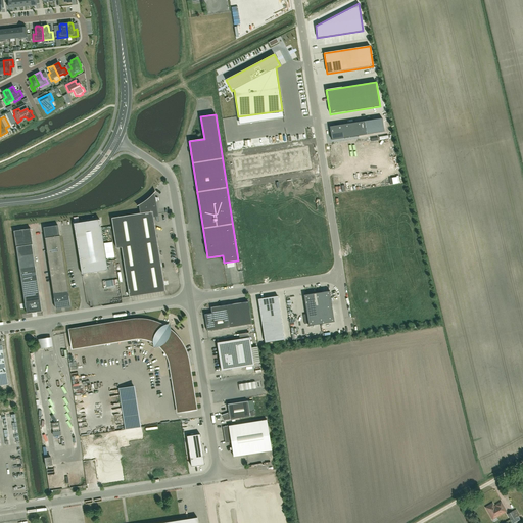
[(329,127),(332,140),(368,135),(365,121),(329,127)]
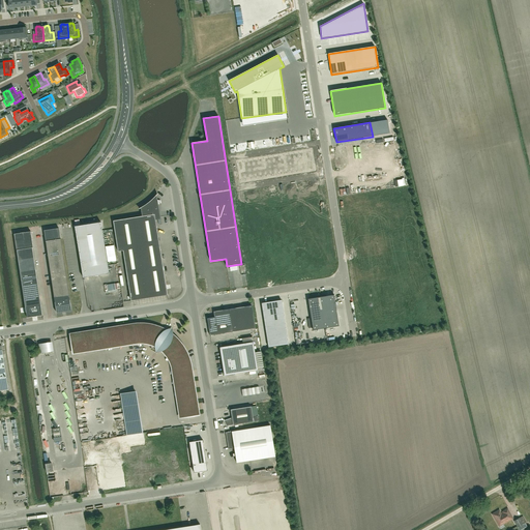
[(310,142),(235,147),(238,181),(313,175),(310,142)]
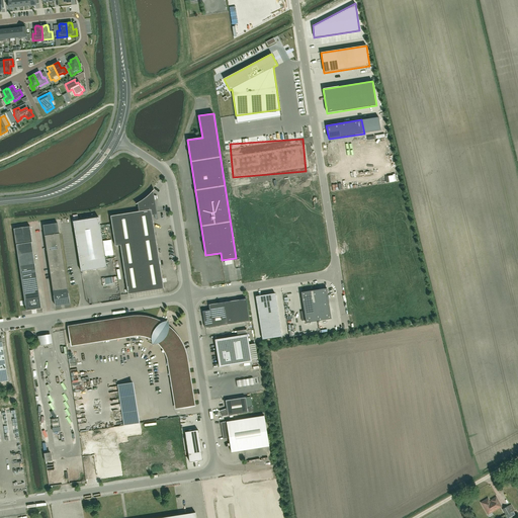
[(120,245),(128,294),(164,288),(152,216),(157,214),(153,190),(152,191),(151,192),(150,194),(149,195),(147,196),(146,197),(144,198),(142,200),(141,201),(138,203),(139,211),(110,216),(115,246),(120,245)]
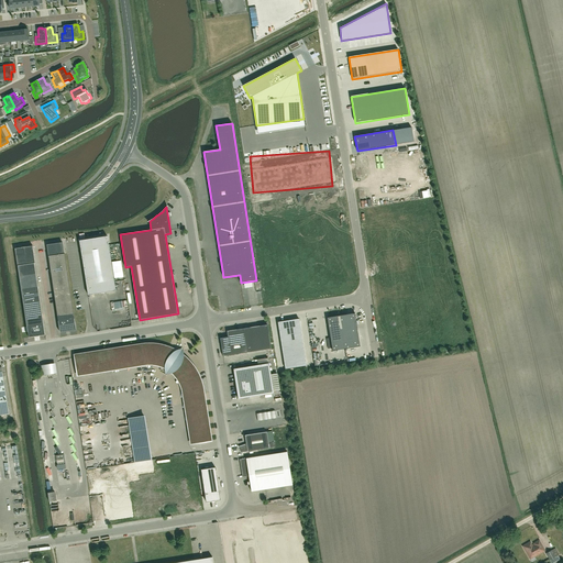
[(79,241),(88,295),(121,290),(118,267),(112,268),(107,236),(79,241)]
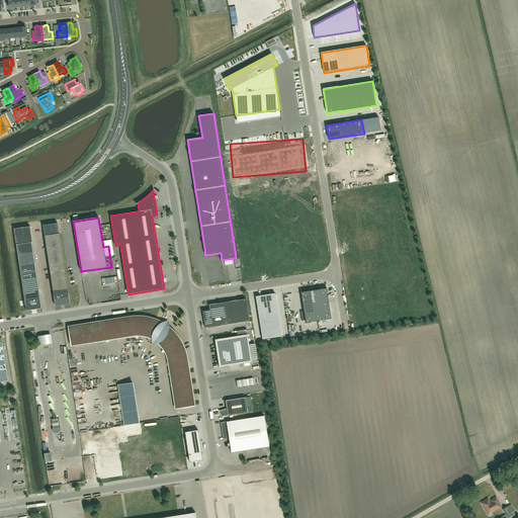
[(56,305),(71,303),(61,237),(58,222),(42,224),(46,240),(56,305)]
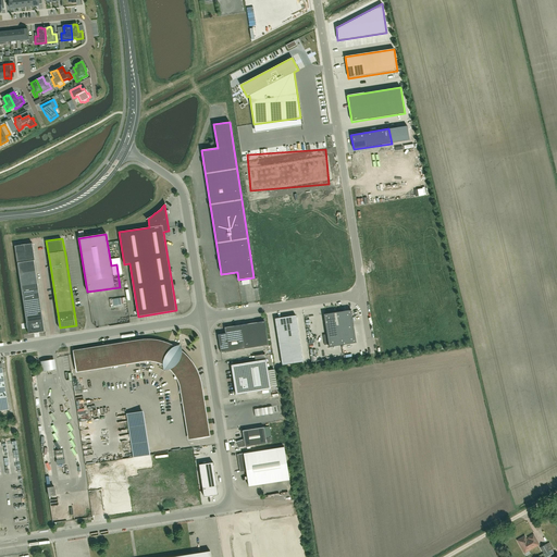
[(28,333),(45,331),(34,260),(35,260),(33,244),(15,246),(17,263),(28,333)]
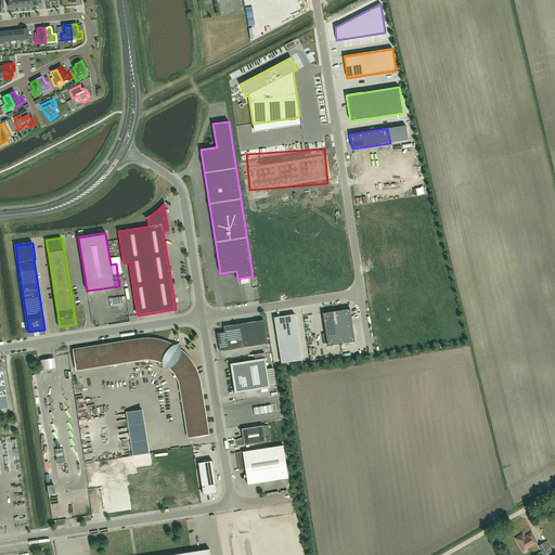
[(350,309),(322,313),(327,346),(356,341),(350,309)]
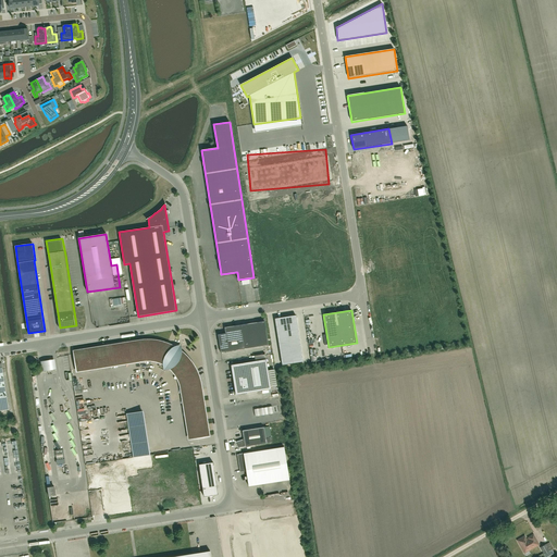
[(304,361),(296,316),(275,319),(282,364),(304,361)]
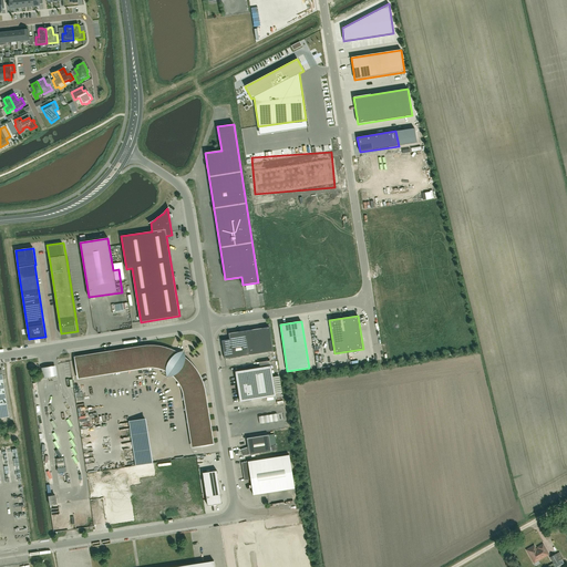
[(228,333),(229,337),(229,339),(222,341),(225,359),(272,351),(269,327),(228,333)]
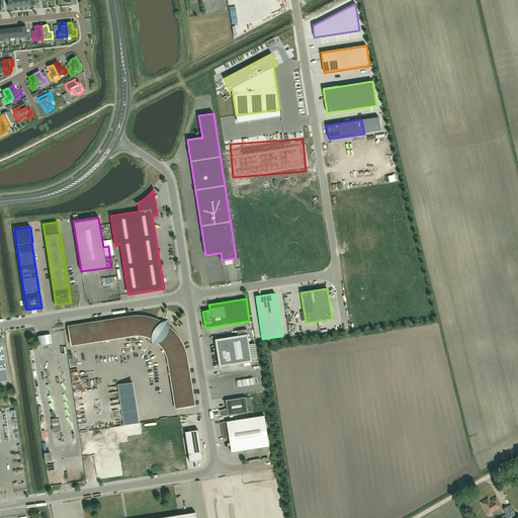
[(168,355),(169,361),(171,373),(177,408),(193,406),(188,371),(186,357),(183,350),(183,348),(181,345),(177,338),(173,332),(169,328),(167,327),(166,322),(161,323),(157,321),(154,320),(148,318),(144,317),(137,316),(133,316),(67,327),(70,343),(134,333),(136,333),(142,333),(144,334),(149,335),(150,336),(155,338),(158,341),(160,343),(163,347),(167,353),(167,354),(168,355)]
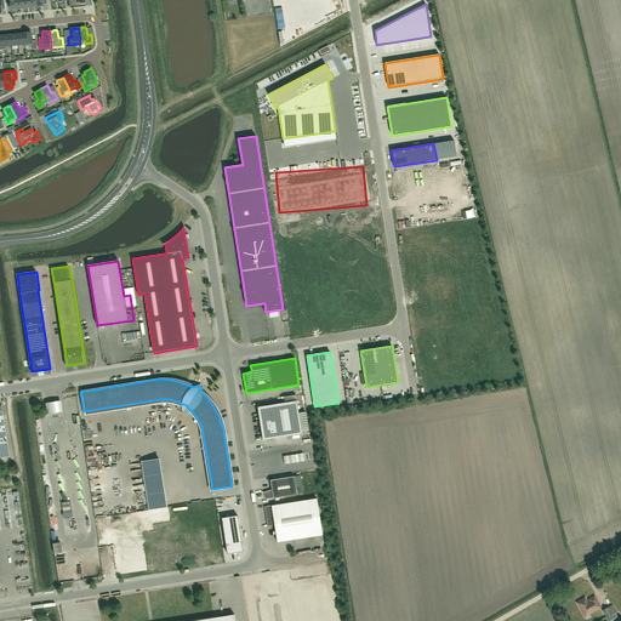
[(45,402),(47,412),(63,410),(61,399),(45,402)]
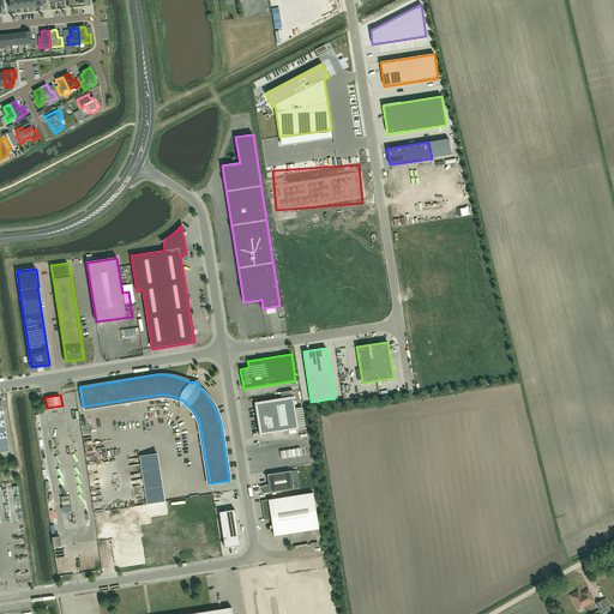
[(293,397),(268,401),(269,407),(256,409),(260,435),(299,429),(293,397)]
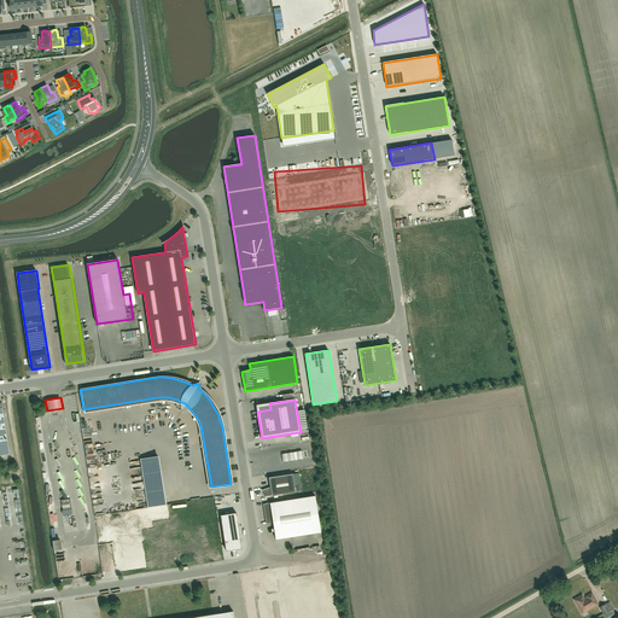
[(308,450),(281,454),(283,462),(309,458),(308,450)]
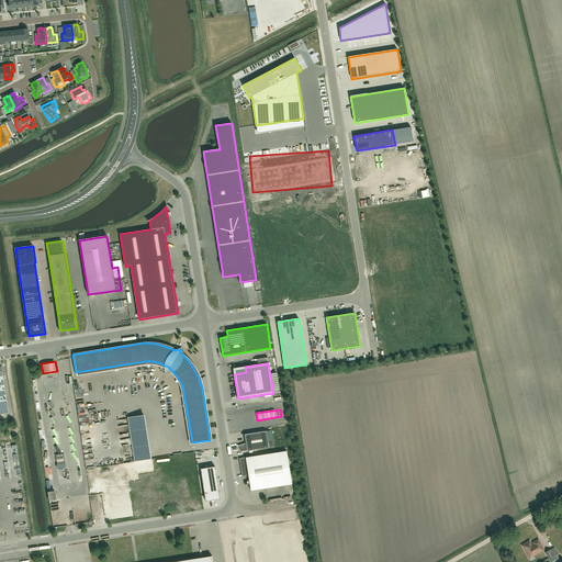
[(146,413),(130,415),(136,461),(154,459),(146,413)]
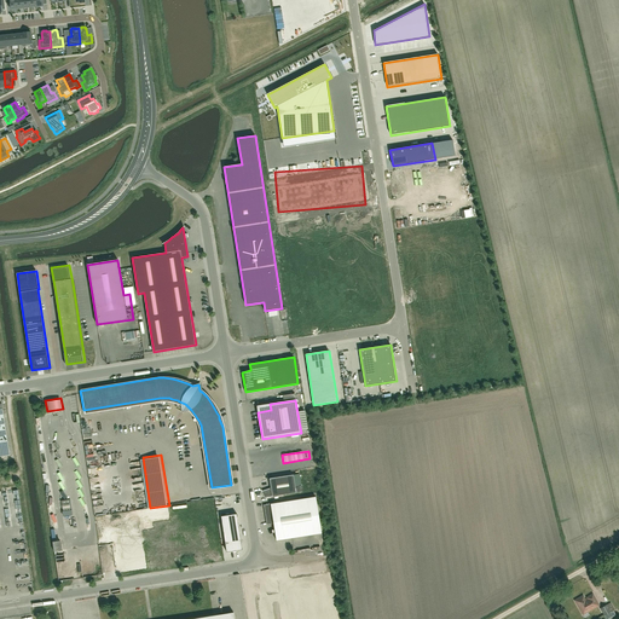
[(265,498),(272,497),(296,492),(293,475),(270,479),(271,489),(262,491),(265,498)]
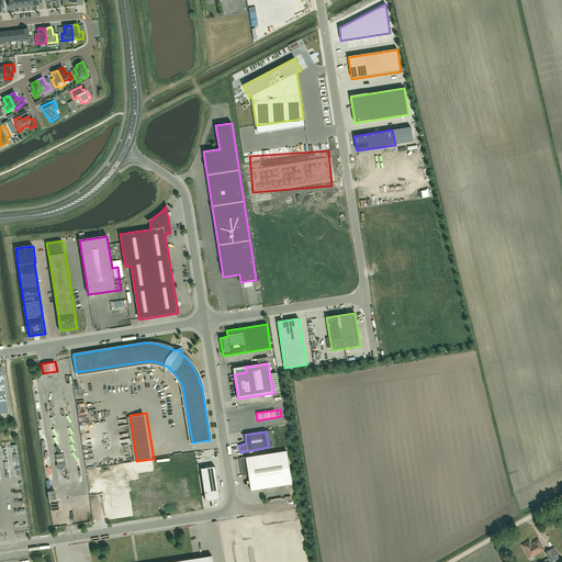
[(287,451),(239,459),(242,476),(248,475),(250,491),(292,484),(287,451)]
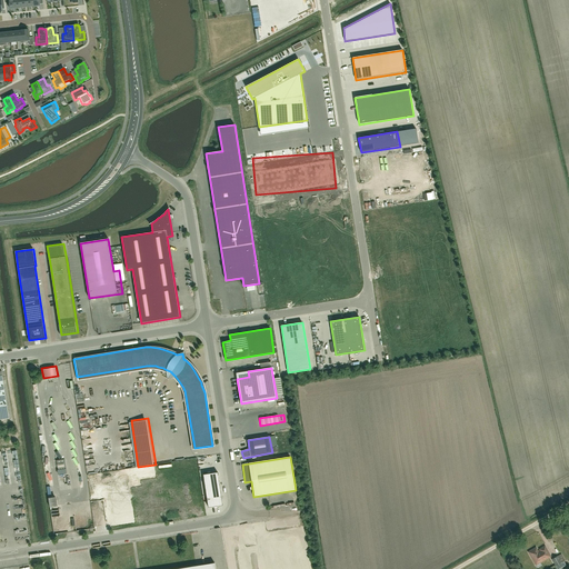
[(222,506),(218,472),(203,475),(208,508),(222,506)]
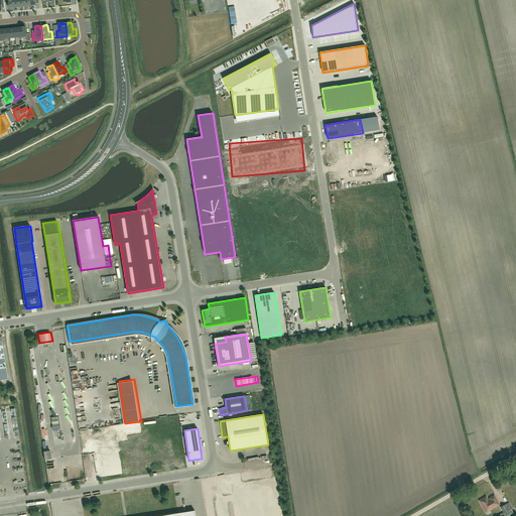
[(241,492),(211,497),(214,515),(275,515),(269,475),(239,481),(241,492)]
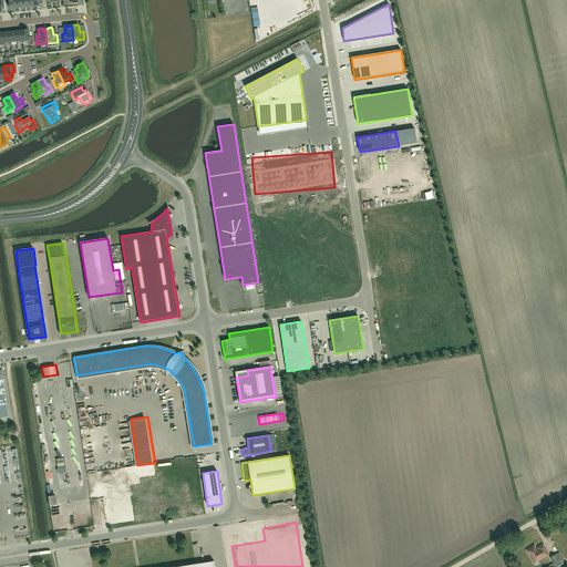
[(548,555),(543,545),(538,548),(539,549),(536,550),(534,547),(528,549),(528,552),(529,554),(529,555),(531,557),(533,560),(534,560),(537,559),(537,560),(548,555)]
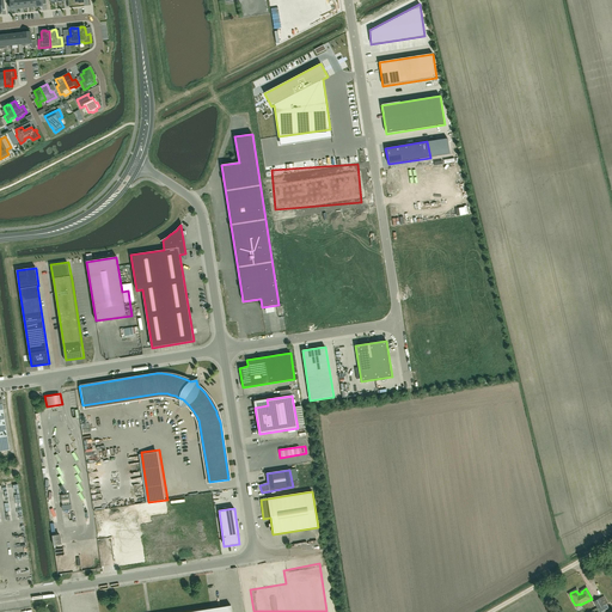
[(604,606),(600,598),(593,601),(599,611),(601,611),(607,609),(605,605),(604,606)]
